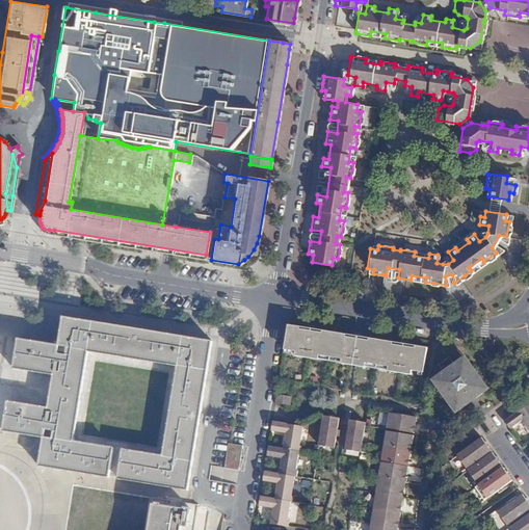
[(469,242),(467,239),(455,247),(457,250),(469,242)]
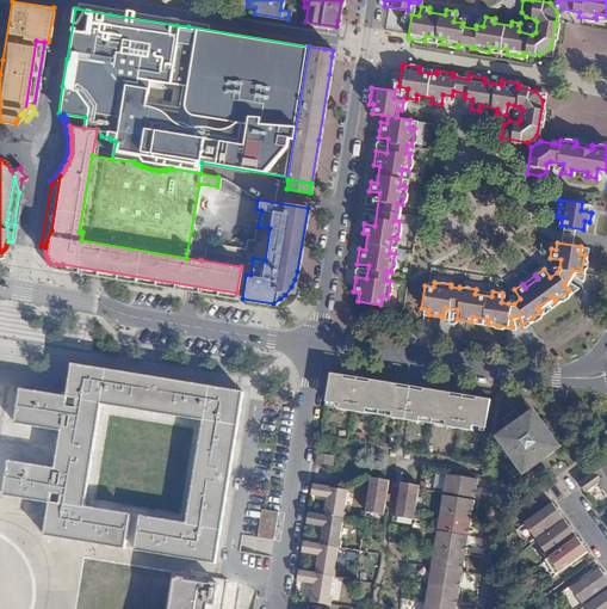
[(540,311),(555,301),(552,296),(538,307),(540,311)]
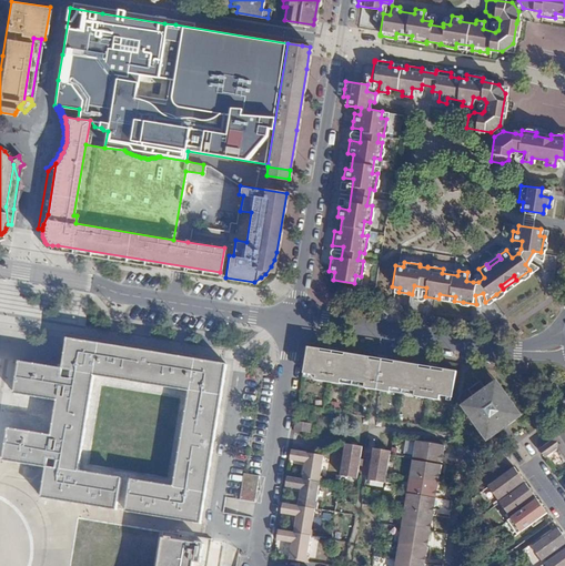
[(157,482),(129,477),(124,509),(142,512),(162,516),(198,522),(224,362),(178,355),(153,351),(103,343),(81,339),(64,336),(60,366),(17,360),(11,391),(54,398),(51,417),(49,433),(34,431),(6,426),(0,458),(27,462),(43,465),(39,495),(74,502),(77,502),(114,507),(119,475),(103,473),(77,468),(80,448),(84,423),(88,403),(92,375),(108,377),(139,383),(168,387),(185,390),(179,434),(171,484),(157,482)]
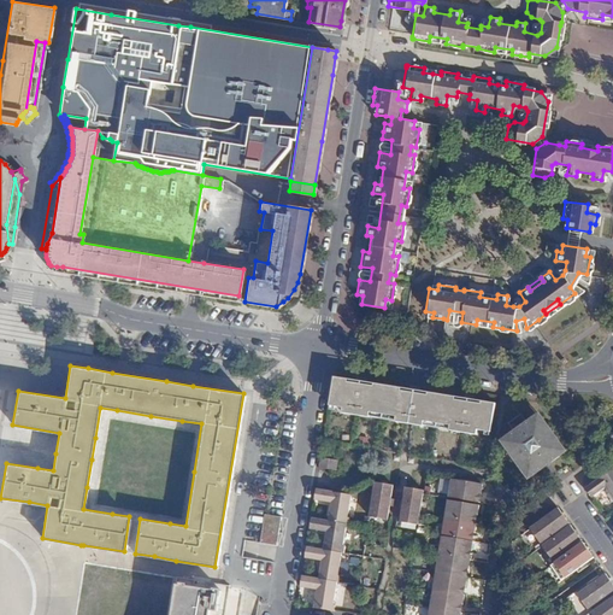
[(488,431),(490,413),(493,402),(331,375),(326,404),(340,406),(339,411),(366,415),(367,411),(394,415),(393,420),(419,425),(420,420),(447,423),(446,429),(473,433),(475,428),(488,431)]
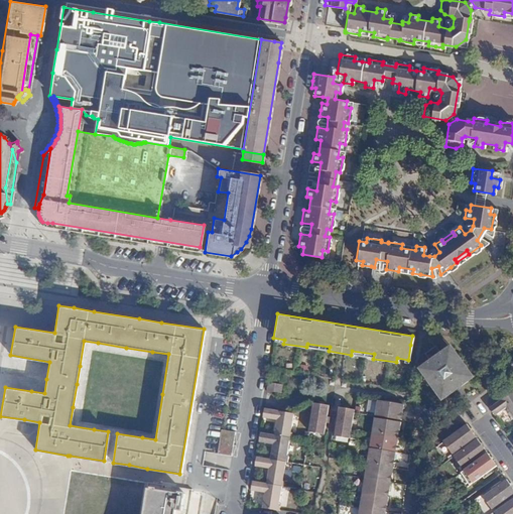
[(450,345),(447,346),(455,356),(457,355),(450,345)]
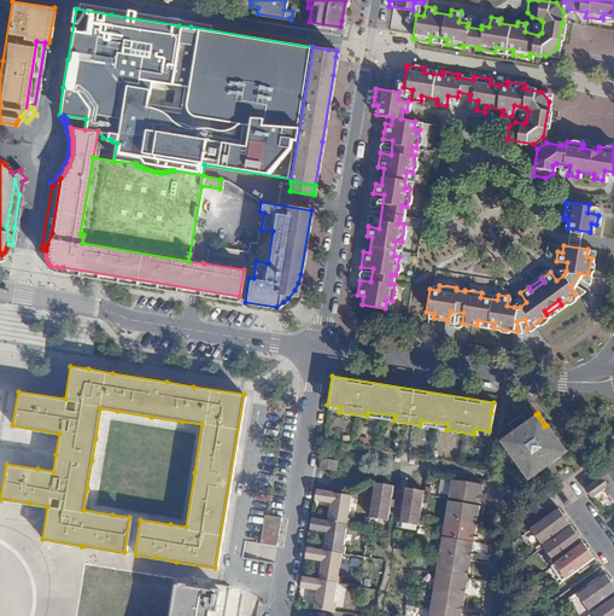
[(544,426),(536,414),(533,417),(542,428),(544,426)]
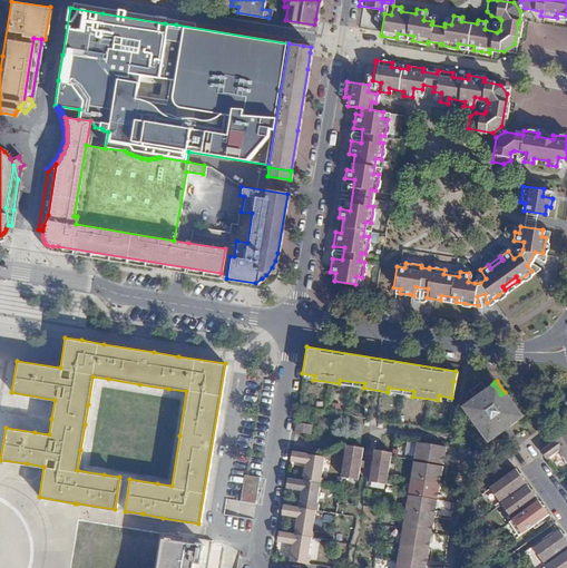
[(500,394),(492,384),(477,395),(467,402),(475,413),(470,415),(478,428),(482,424),(491,436),(516,418),(508,407),(510,404),(502,393),(500,394)]
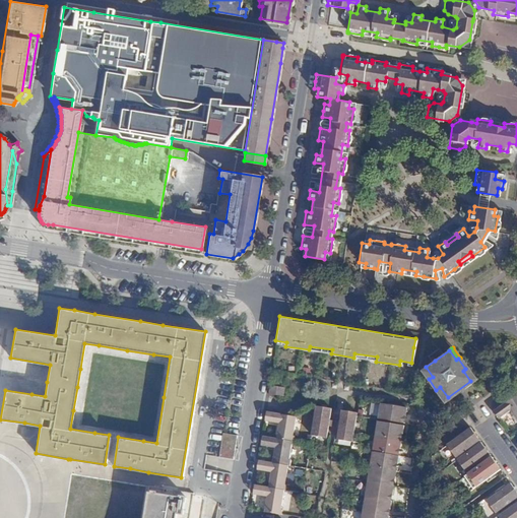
[(433,377),(426,367),(422,370),(429,379),(433,377)]
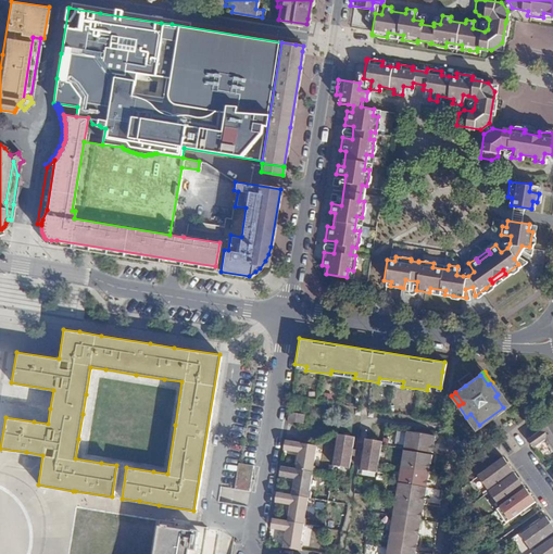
[(507,405),(500,393),(498,394),(506,406),(507,405)]
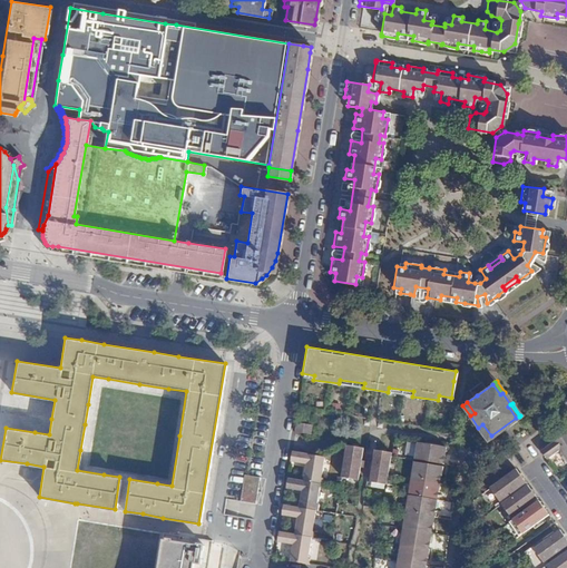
[(519,417),(510,404),(508,407),(516,418),(519,417)]
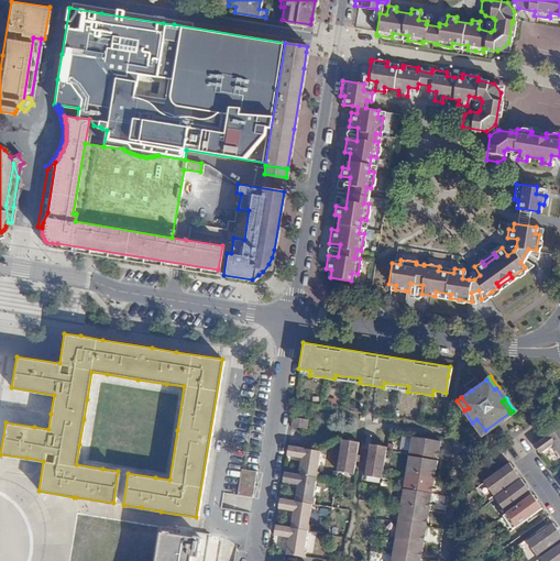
[(307,418),(291,416),(289,425),(306,427),(307,418)]
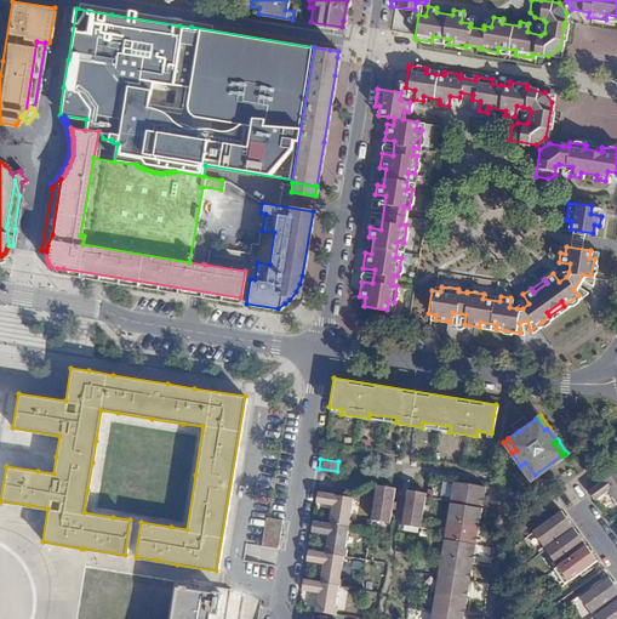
[(530,478),(535,475),(525,463),(520,466),(530,478)]
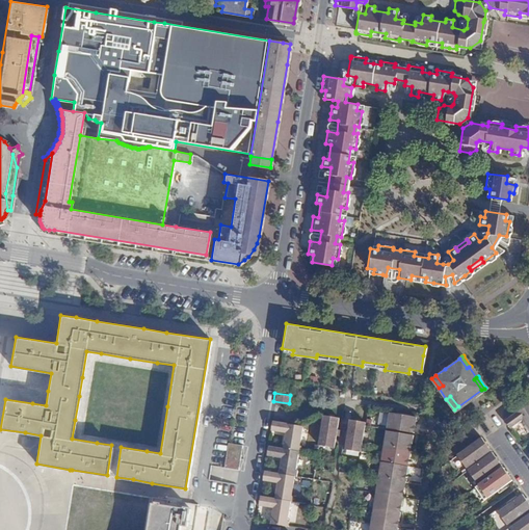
[(528,403),(527,401),(502,420),(505,423),(508,427),(519,419),(528,432),(528,450),(526,452),(528,455),(528,403)]
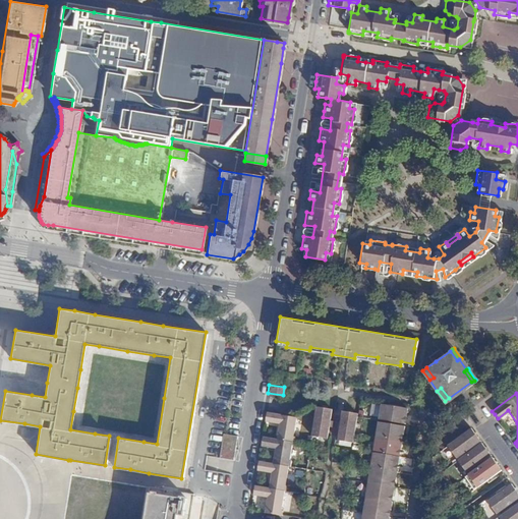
[(312,418),(311,418),(309,435),(325,437),(330,407),(314,405),(312,418)]
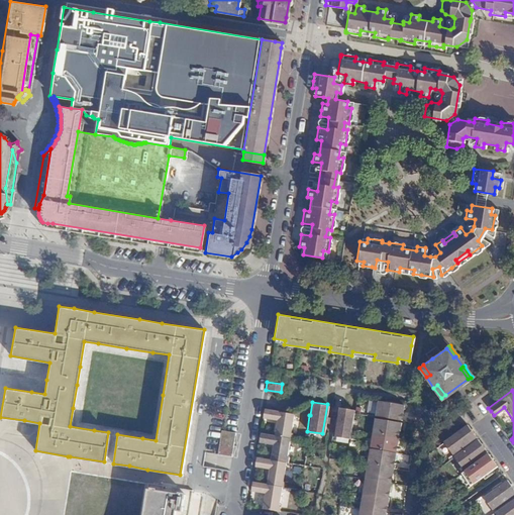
[(349,408),(337,406),(332,435),(348,438),(353,409),(349,408)]
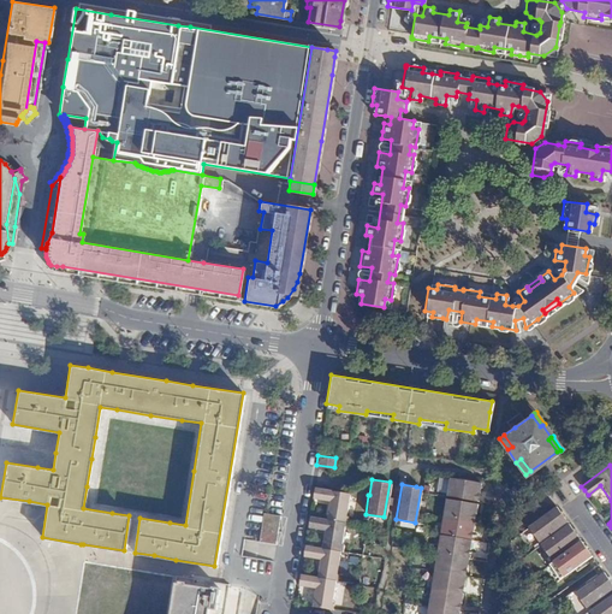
[(313,588),(310,604),(331,608),(332,602),(331,602),(334,579),(336,579),(337,572),(334,572),(338,550),(340,550),(342,544),(339,543),(343,521),(345,523),(346,514),(344,514),(348,491),(313,486),(310,497),(327,500),(325,518),(308,515),(307,526),(322,529),(320,547),(303,543),(302,555),(318,558),(315,576),(298,573),(297,584),(313,588)]
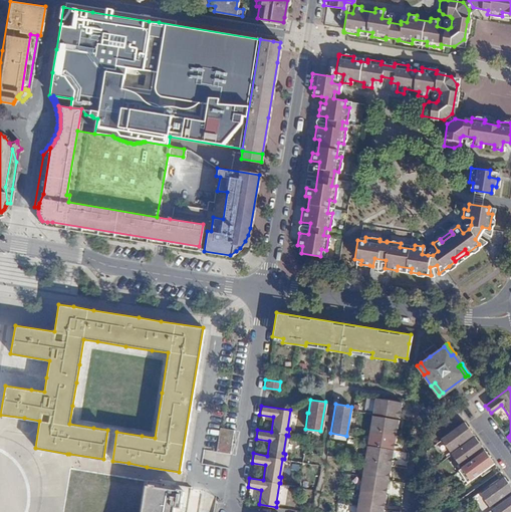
[(389,470),(389,466),(390,464),(385,463),(387,456),(391,457),(392,449),(388,449),(389,441),(393,442),(395,434),(390,434),(391,426),(396,427),(397,420),(374,416),(373,423),(368,422),(367,430),(371,431),(370,438),(366,437),(365,445),(369,446),(368,453),(363,452),(362,459),(366,460),(365,467),(361,466),(360,474),(364,475),(363,482),(359,481),(357,489),(362,490),(360,498),(356,497),(355,505),(359,505),(357,511),(353,511),(380,511),(381,509),(377,508),(378,502),(382,502),(385,494),(379,493),(381,486),(386,487),(387,479),(382,478),(384,471),(389,472),(389,470)]
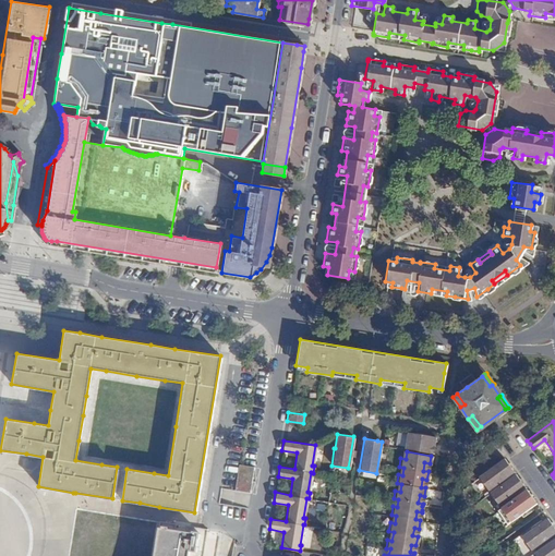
[(505,461),(503,458),(477,476),(486,490),(513,471),(510,468),(508,469),(503,462),(505,461)]
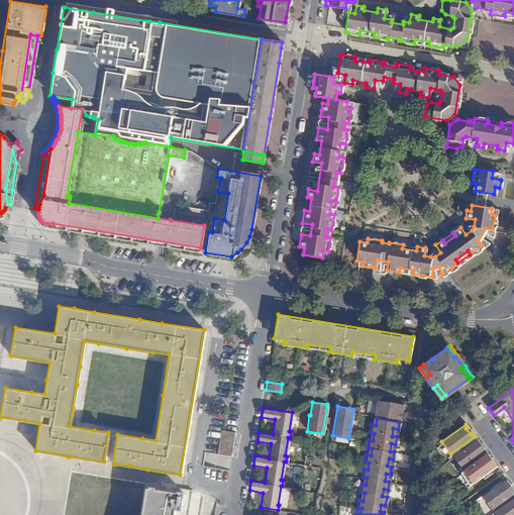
[(219,427),(216,451),(230,452),(233,428),(219,427)]
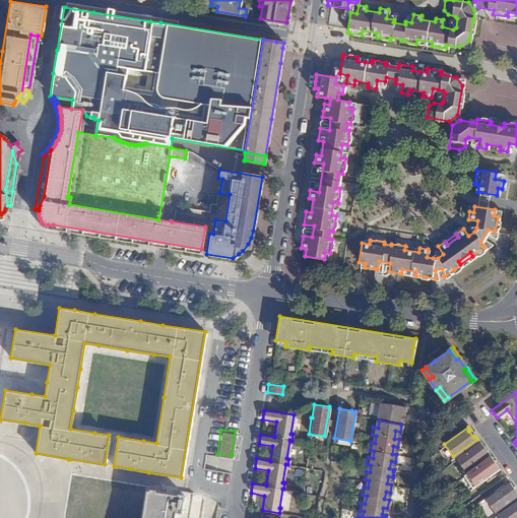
[(478,440),(455,458),(464,470),(488,453),(486,450),(483,451),(478,445),(481,444),(478,440)]
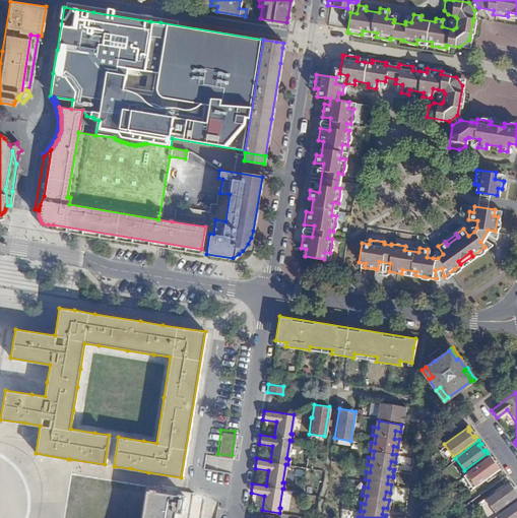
[(489,455),(465,472),(474,484),(498,467),(496,464),(494,465),(490,459),(492,458),(489,455)]
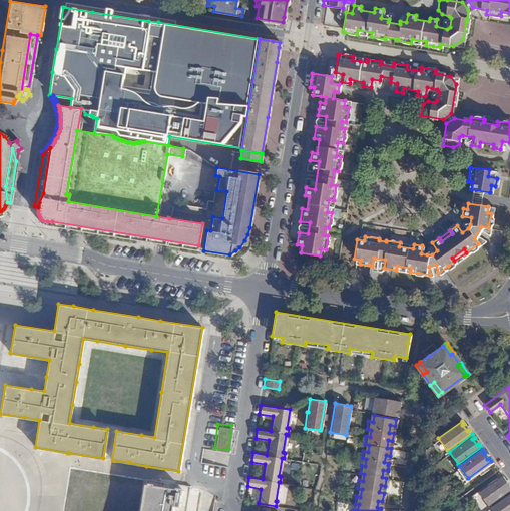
[(502,474),(478,491),(487,504),(509,487),(509,486),(508,483),(506,485),(502,479),(504,478),(502,474)]
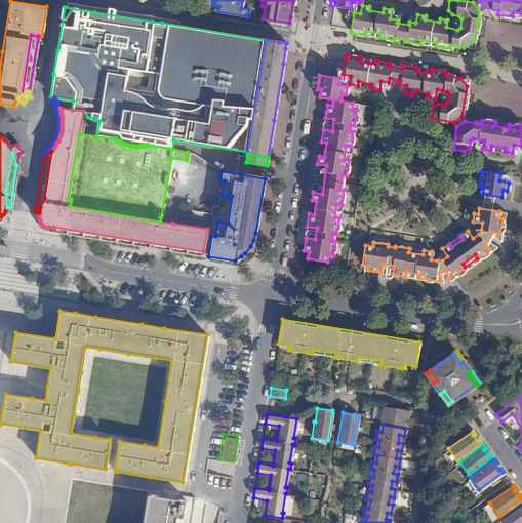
[(184,519),(187,500),(182,499),(182,501),(169,499),(158,497),(158,496),(152,495),(152,500),(150,501),(148,503),(149,506),(151,506),(150,513),(147,514),(146,516),(147,516),(149,518),(148,522),(146,522),(145,522),(176,522),(177,518),(184,519)]
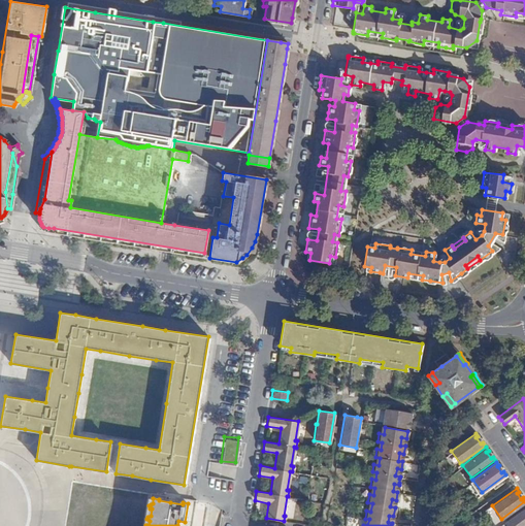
[(524,505),(503,522),(505,525),(523,525),(524,525),(524,505)]
